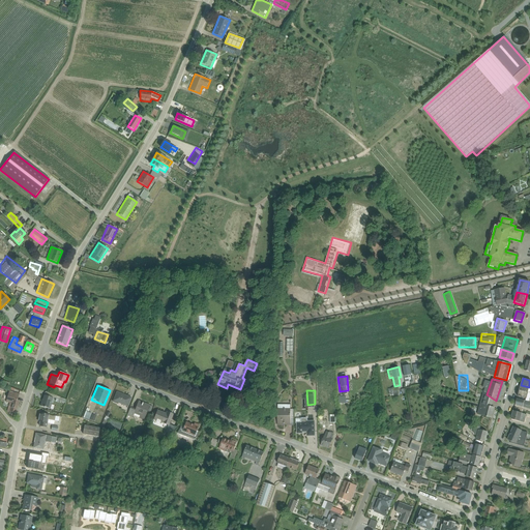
[(7,412),(15,419),(20,401),(16,401),(19,394),(7,391),(5,402),(9,404),(7,412)]
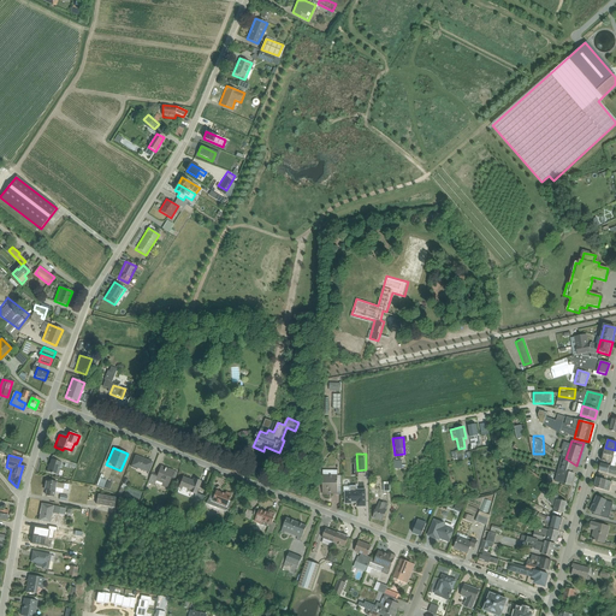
[(131,467),(148,473),(153,462),(135,455),(131,467)]
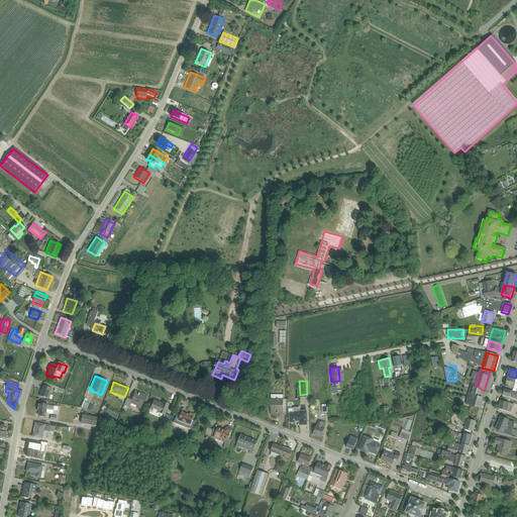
[(505,388),(513,390),(515,384),(507,382),(505,388)]
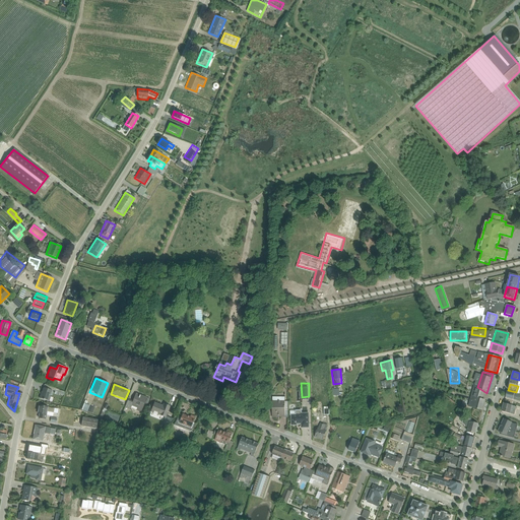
[(39,399),(49,402),(53,391),(42,388),(39,399)]
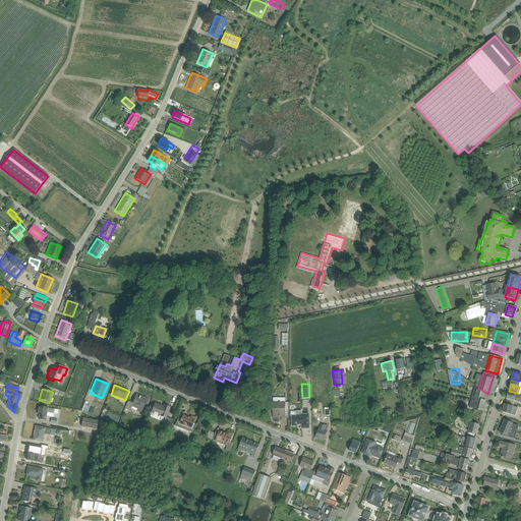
[(507,399),(520,402),(520,395),(508,392),(507,399)]
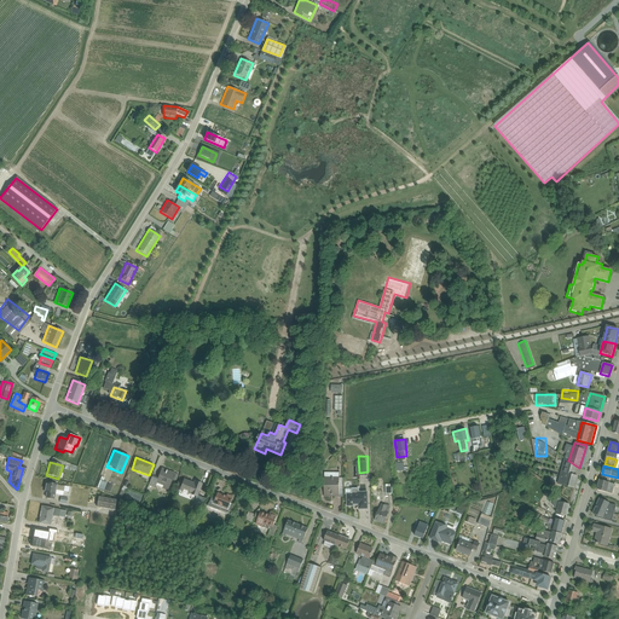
[(155,486),(168,491),(174,473),(162,468),(155,486)]
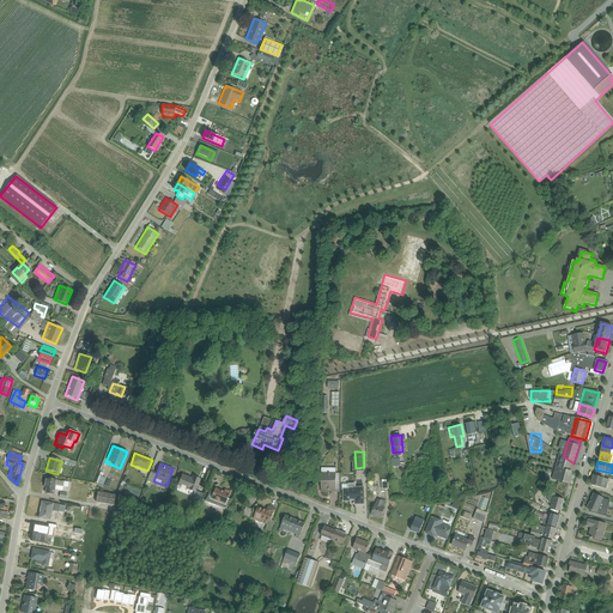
[(552,480),(569,485),(572,472),(556,467),(552,480)]
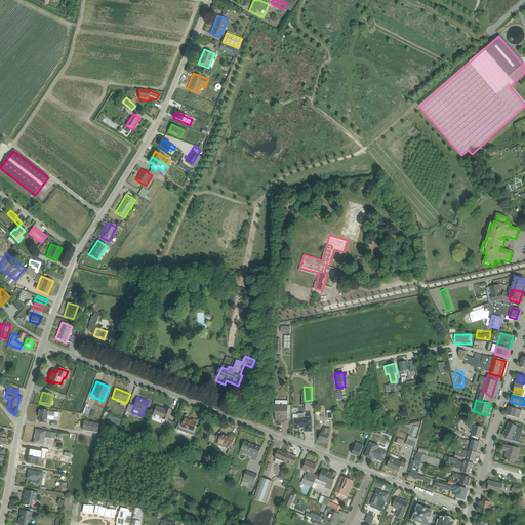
[(86,403),(83,410),(89,412),(92,405),(86,403)]
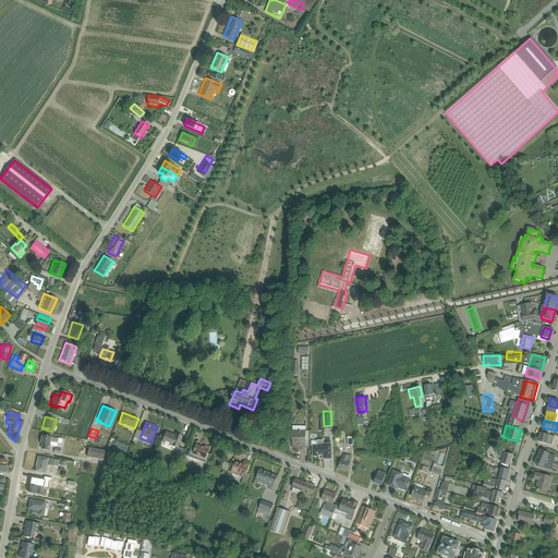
[(291,448),(306,448),(306,431),(291,431),(291,448)]
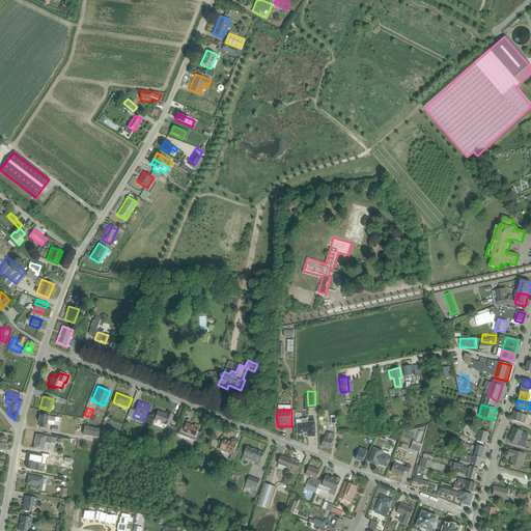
[(172,436),(176,427),(170,425),(174,415),(167,413),(166,415),(158,411),(154,421),(163,424),(168,426),(166,434),(172,436)]
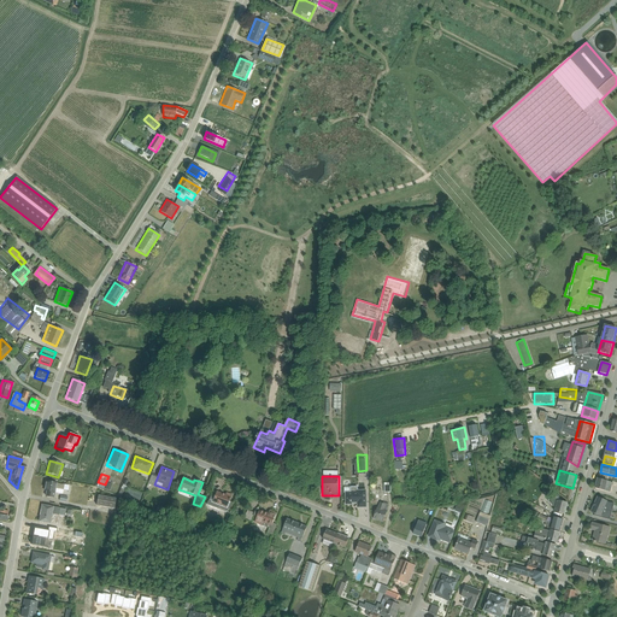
[(595,488),(611,493),(612,483),(598,479),(595,488)]
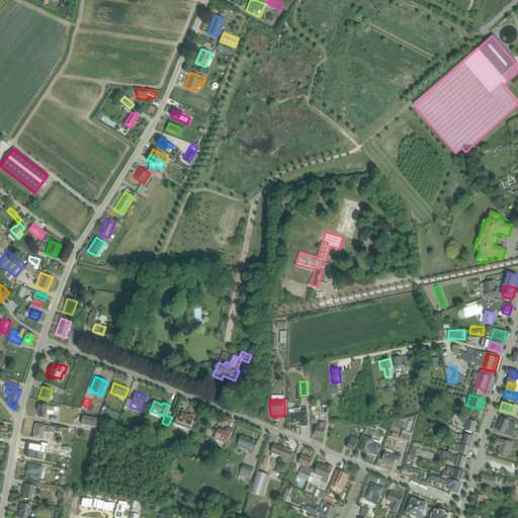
[(36,416),(46,418),(49,406),(38,404),(36,416)]
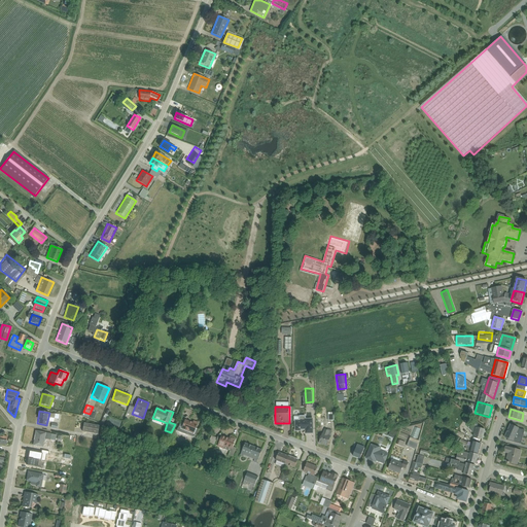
[(183,423),(181,422),(176,431),(196,438),(199,429),(196,428),(198,423),(194,421),(192,423),(184,420),(183,423)]
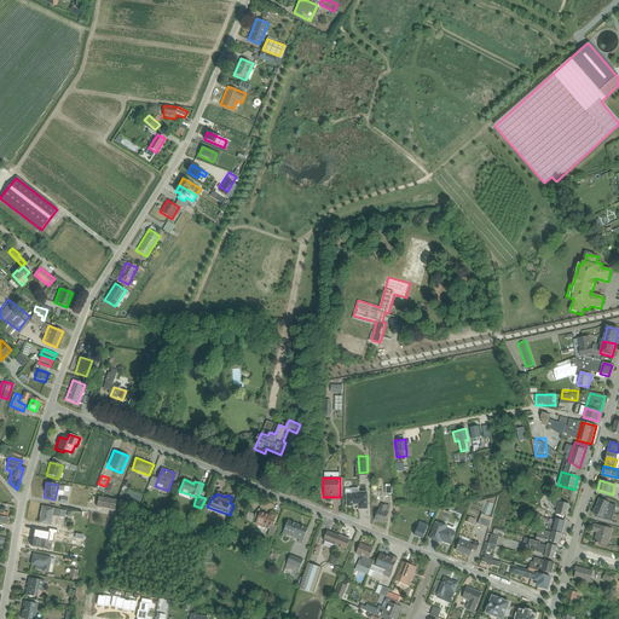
[(359,510),(368,510),(368,493),(347,493),(347,507),(353,507),(353,505),(359,504),(359,510)]
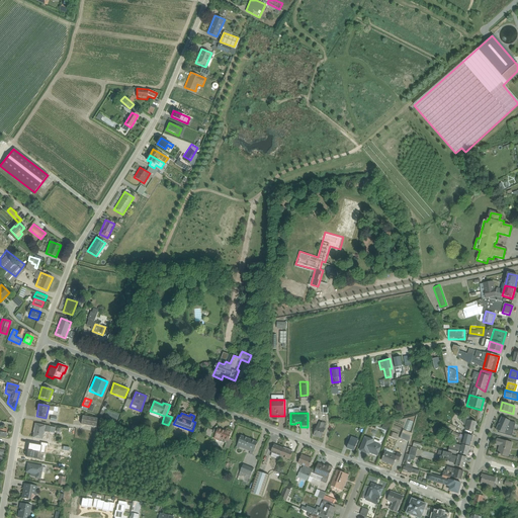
[(93,417),(81,416),(80,424),(93,425),(93,417)]
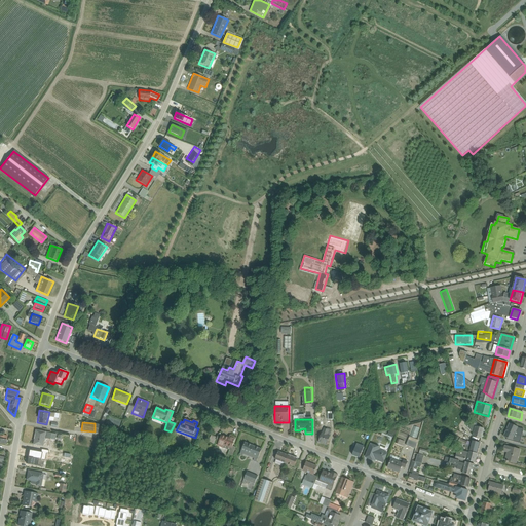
[(510,423),(506,430),(516,434),(522,436),(523,429),(518,428),(510,423)]
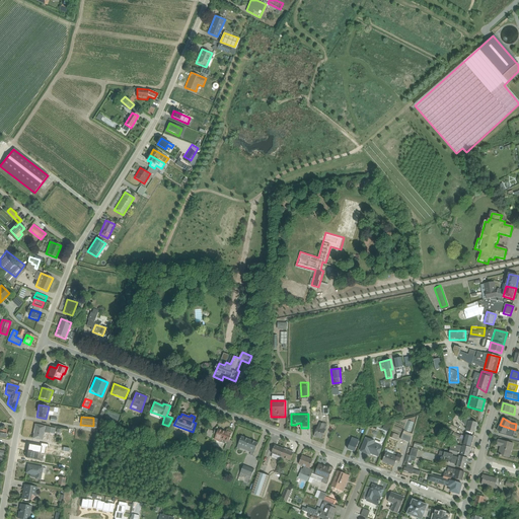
[(465,431),(475,433),(478,424),(468,421),(465,431)]
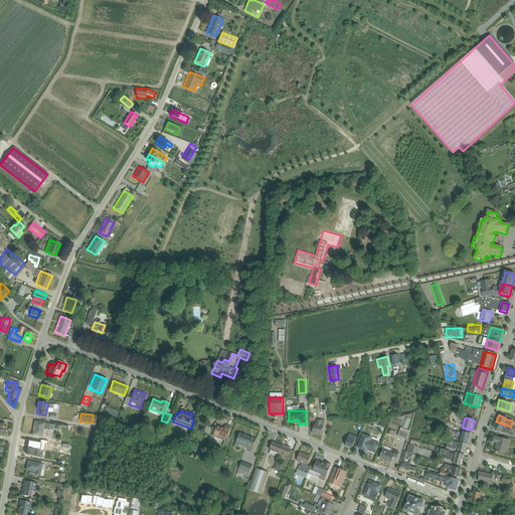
[(311,434),(320,437),(325,422),(316,419),(311,434)]
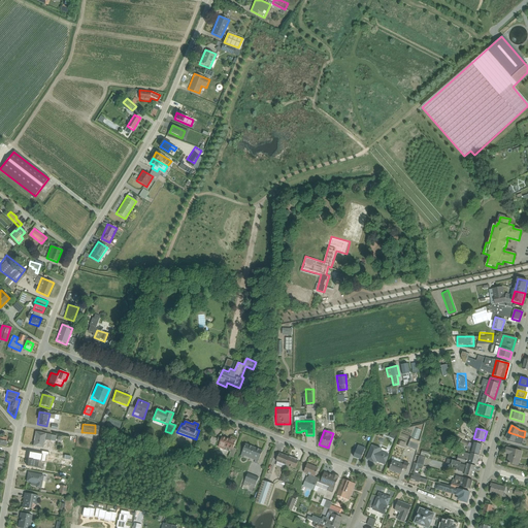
[(505,439),(523,444),(524,437),(518,435),(508,432),(505,439)]
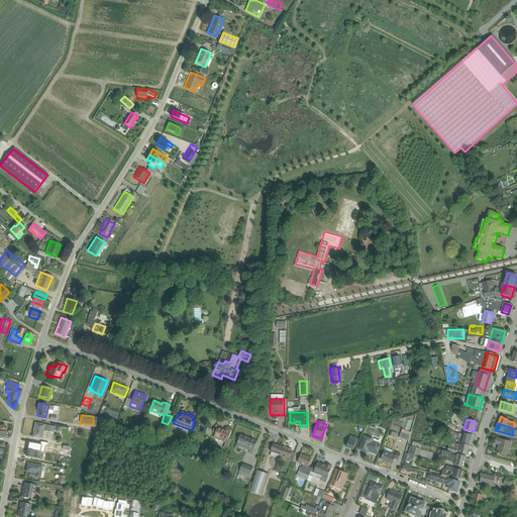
[(32,436),(42,438),(44,425),(34,424),(32,436)]
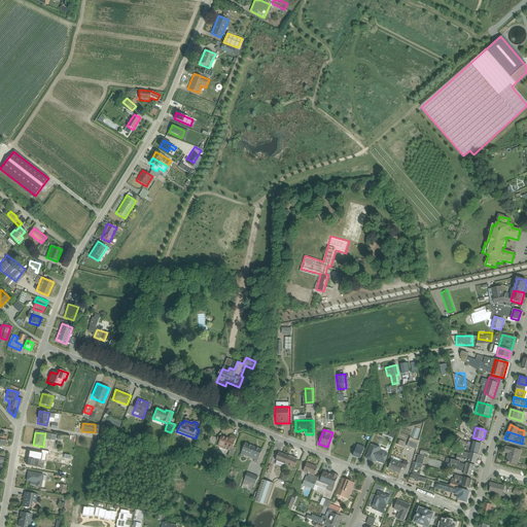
[(217,447),(231,452),(236,441),(222,434),(217,447)]
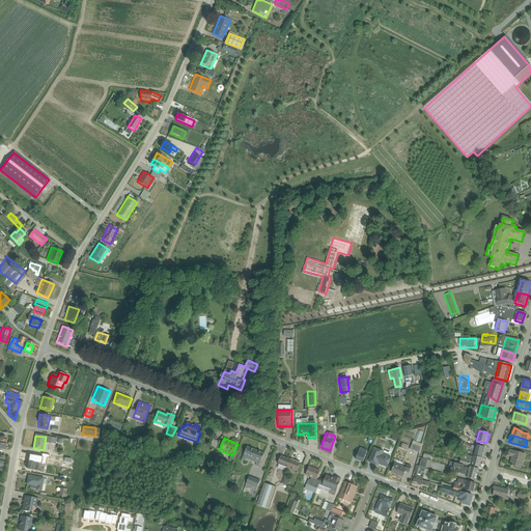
[(420,444),(407,440),(406,444),(409,445),(408,448),(417,452),(420,444)]
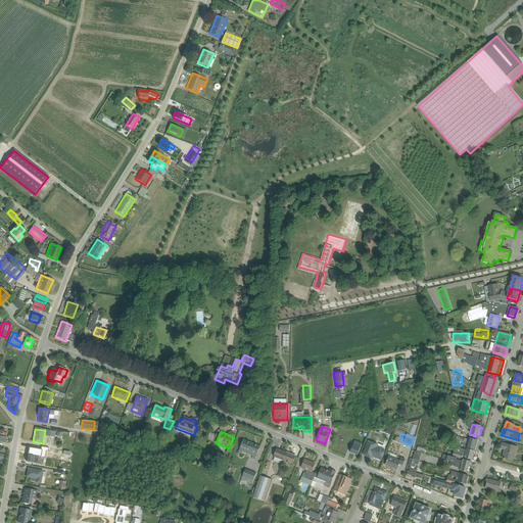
[(239,450),(256,458),(260,447),(243,440),(239,450)]
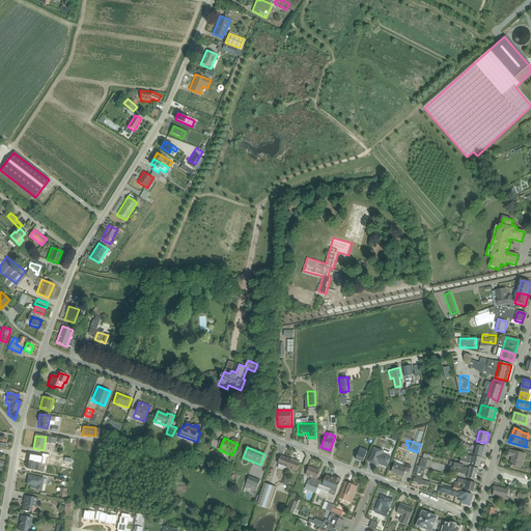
[(356,460),(363,464),(368,451),(361,448),(356,460)]
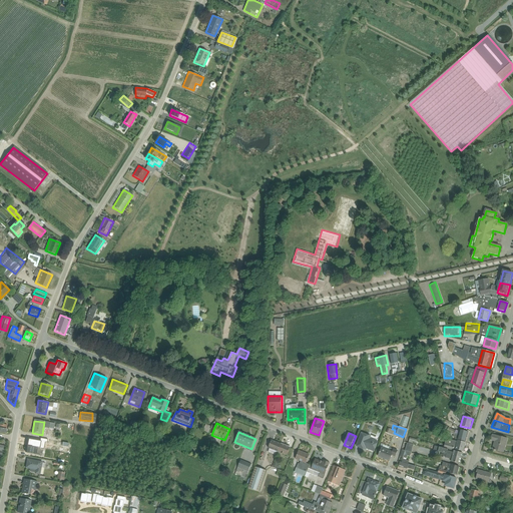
[(365,449),(374,453),(378,442),(371,439),(372,437),(362,433),(356,447),(365,450),(365,449)]
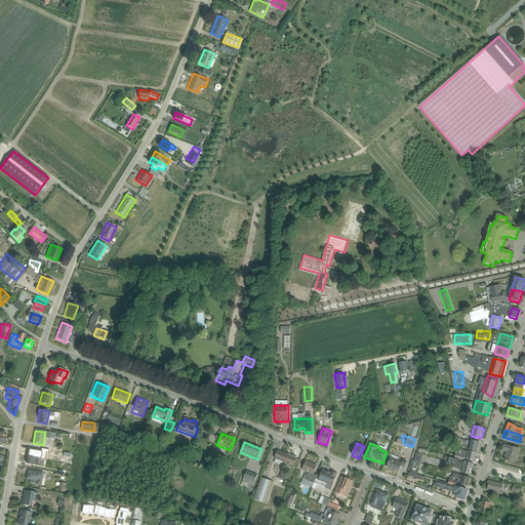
[(417,463),(420,463),(426,447),(420,445),(419,449),(414,448),(409,469),(415,471),(417,463)]
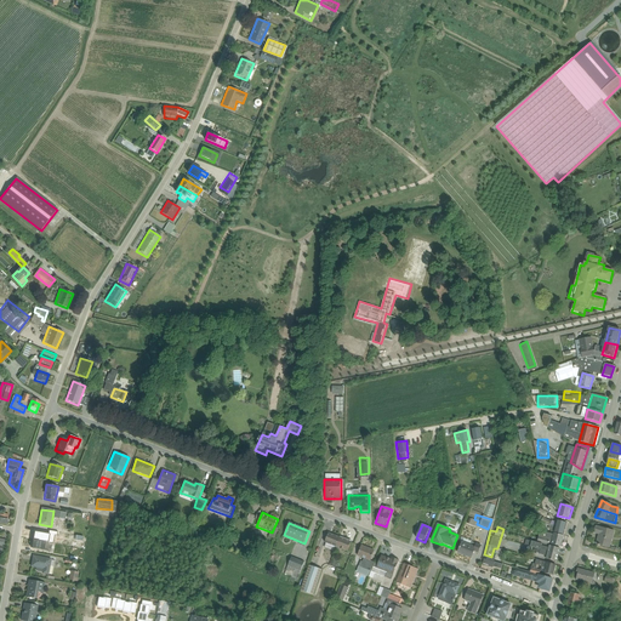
[(596,545),(610,548),(615,531),(596,527),(594,534),(598,535),(596,545)]
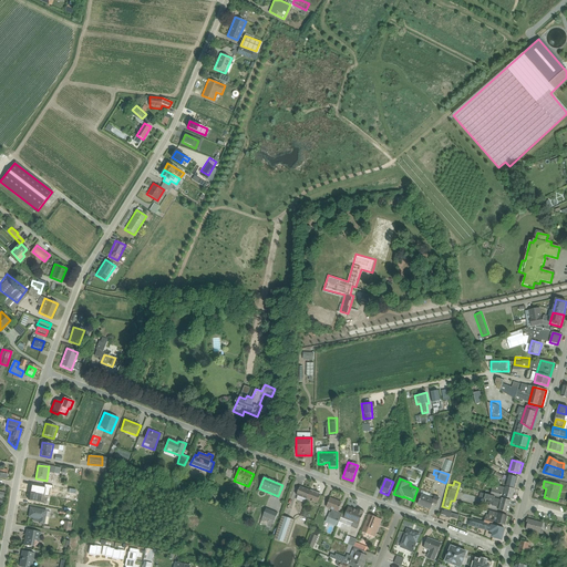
[(307,500),(311,491),(300,486),(297,495),(298,496),(296,501),(305,504),(307,500)]
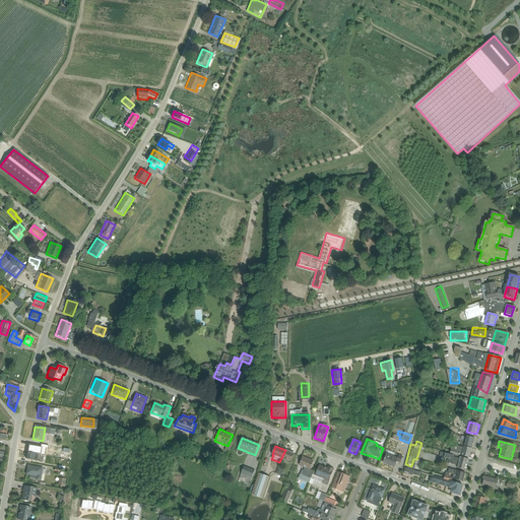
[(291,461),(295,454),(295,453),(285,450),(281,458),(291,462),(291,461)]
